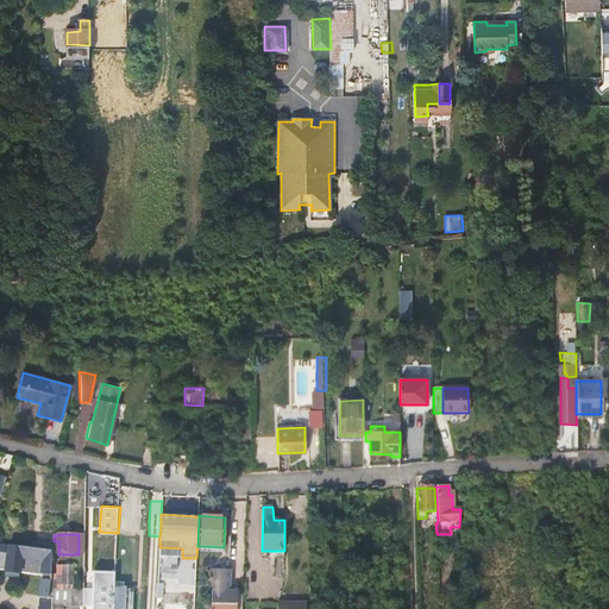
[(6,546),(0,544),(0,570),(4,570),(4,571),(18,573),(18,572),(39,575),(35,608),(54,608),(55,607),(55,590),(55,588),(55,583),(55,579),(54,572),(51,554),(50,552),(6,546)]
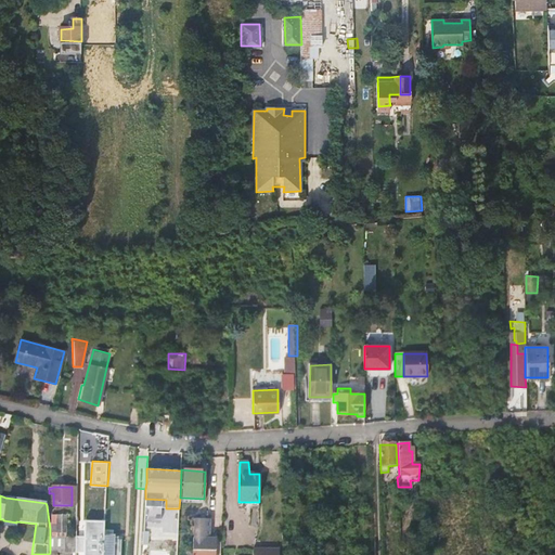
[(193,534),(193,550),(214,551),(215,539),(208,539),(209,519),(194,518),(193,534)]
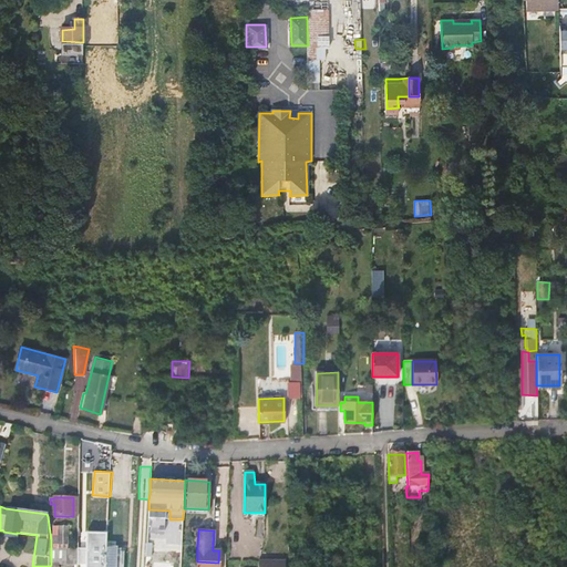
[(114,566),(115,547),(106,546),(106,553),(105,566),(114,566)]
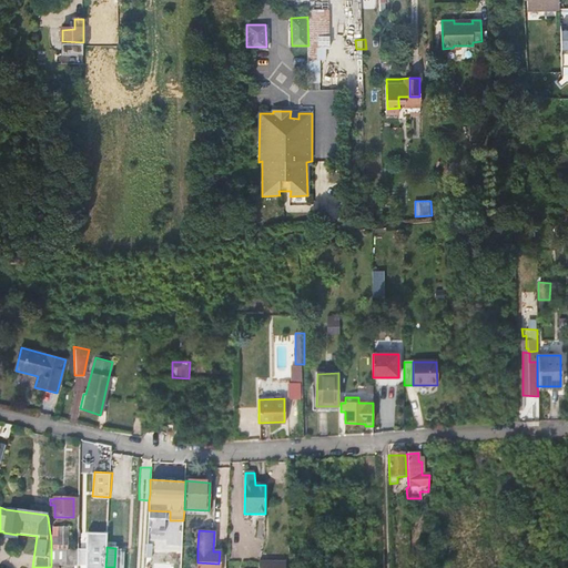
[(78,550),(51,550),(51,566),(78,566),(78,550)]
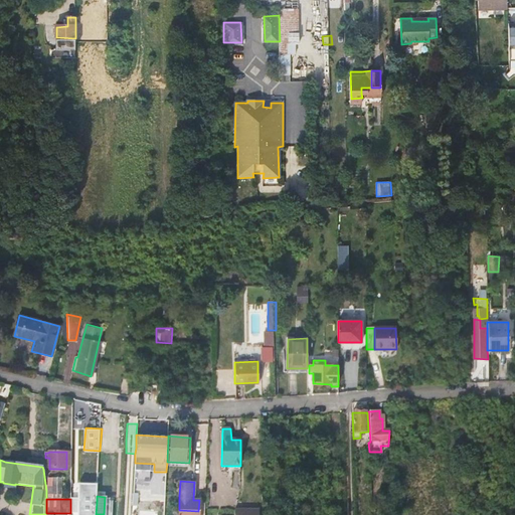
[(279,506),(263,506),(263,514),(280,513),(279,506)]
